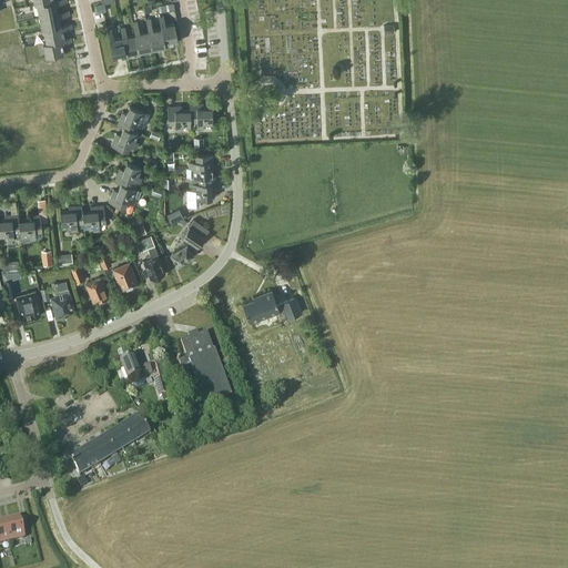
[(39,17),(58,13),(56,4),(67,2),(66,0),(52,0),(34,3),(34,4),(37,4),(39,17)]
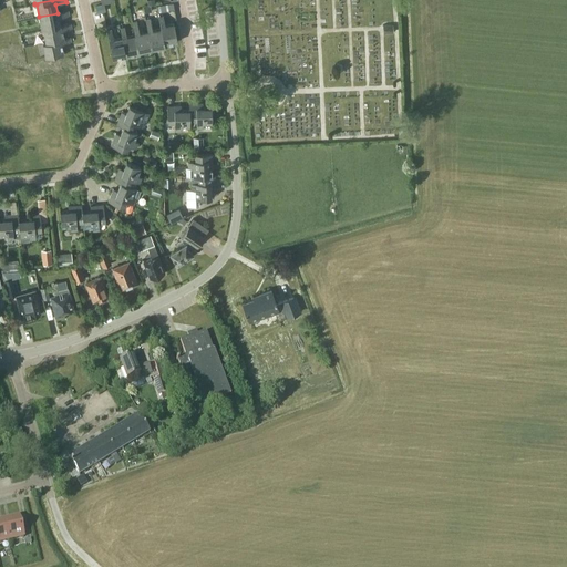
[(105,11),(104,3),(95,6),(96,13),(105,11)]
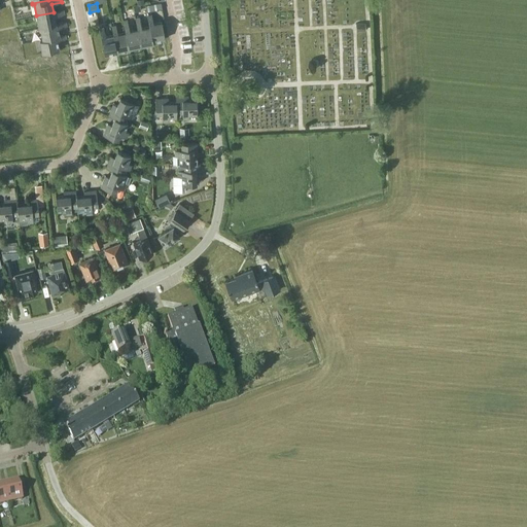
[(36,15),(39,28),(56,24),(55,16),(64,14),(63,9),(54,12),(36,15)]
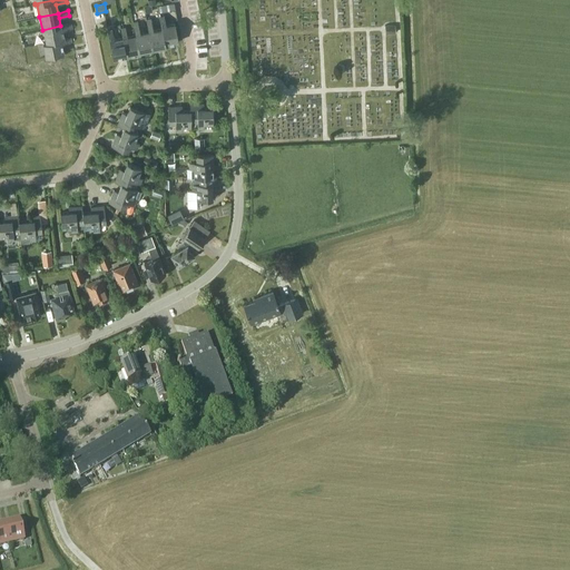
[(159,17),(161,28),(165,45),(166,45),(178,41),(175,23),(166,26),(164,16),(159,17)]
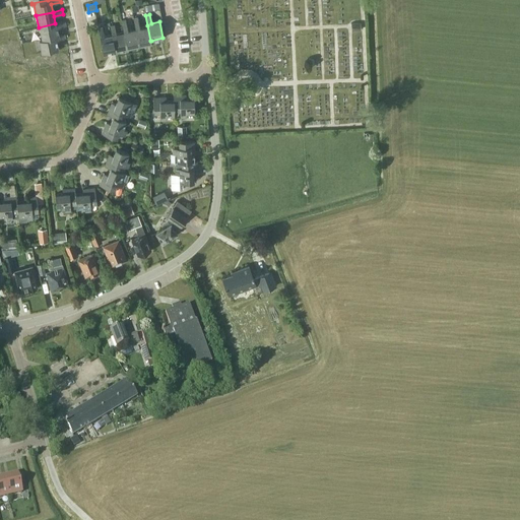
[(147,25),(140,27),(137,17),(133,17),(135,28),(139,45),(151,43),(151,41),(150,41),(147,25)]
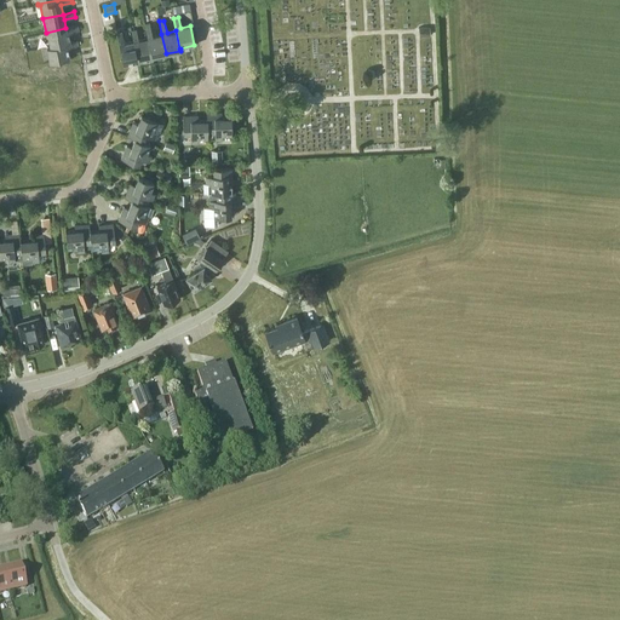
[(144,24),(148,38),(151,56),(166,53),(161,34),(153,35),(150,23),(144,24)]
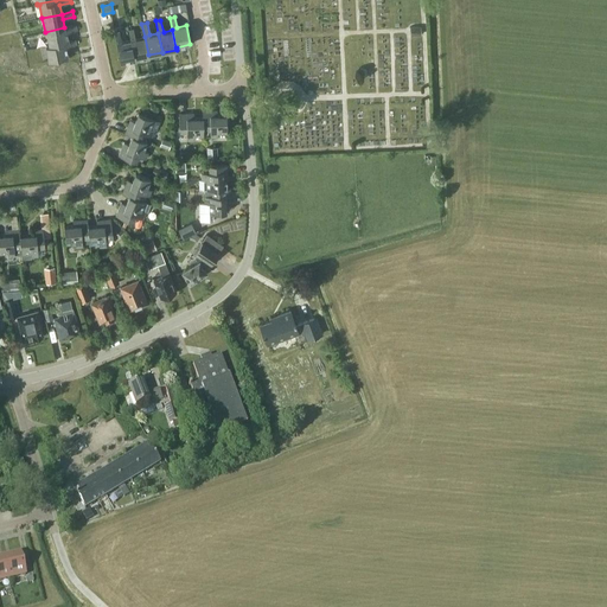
[(46,32),(49,45),(69,42),(68,36),(68,37),(66,32),(77,30),(76,25),(64,27),(45,32),(46,32)]
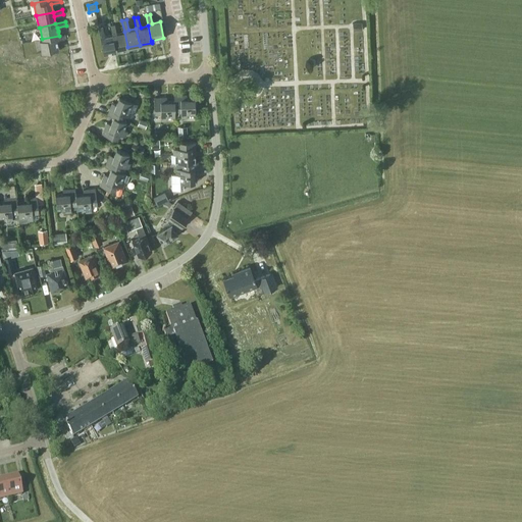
[(110,25),(112,35),(116,51),(119,50),(123,49),(123,50),(128,49),(127,47),(124,32),(116,34),(115,24),(110,25)]
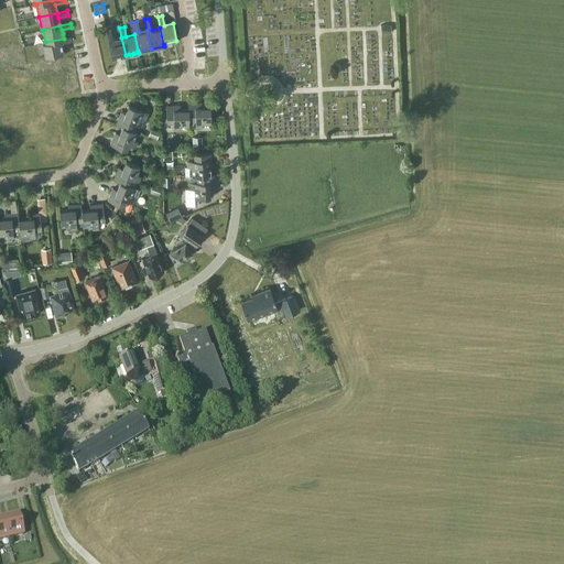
[(120,56),(126,55),(121,38),(112,39),(111,30),(106,31),(112,58),(117,57),(117,56),(120,55),(120,56)]
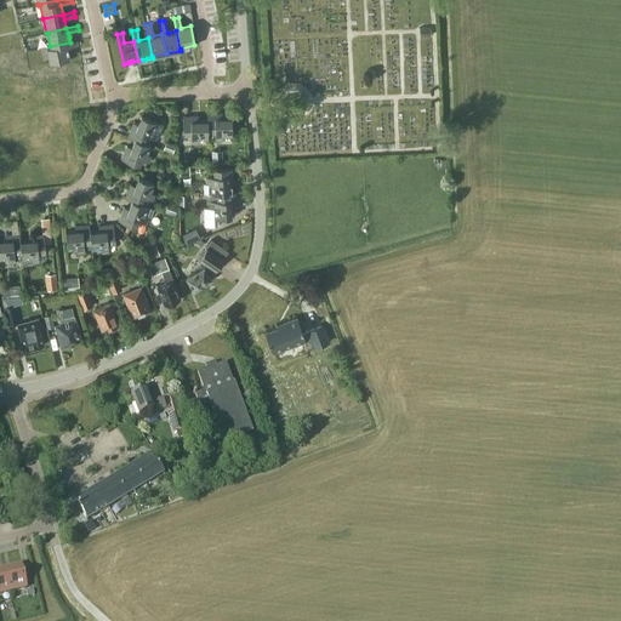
[(70,43),(50,46),(46,47),(50,62),(69,58),(68,52),(67,49),(78,46),(77,41),(70,43)]
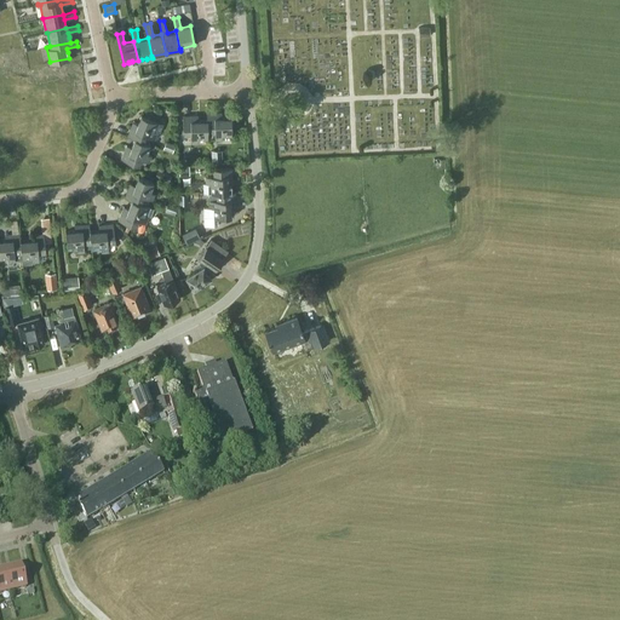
[(70,76),(47,81),(50,95),(73,90),(74,90),(70,76)]
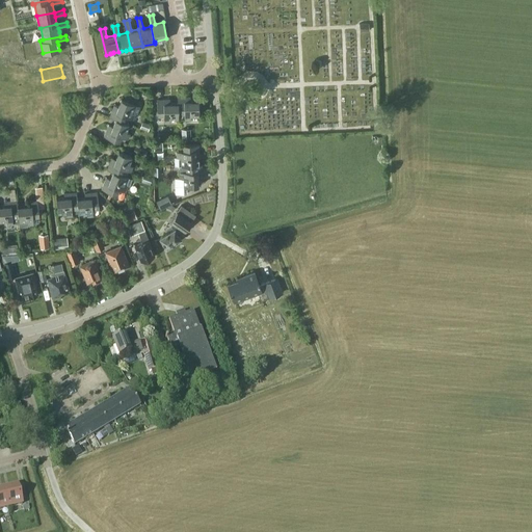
[(178,97),(178,103),(178,113),(184,112),(184,120),(190,120),(190,115),(198,114),(198,101),(190,101),(190,97),(178,97)]
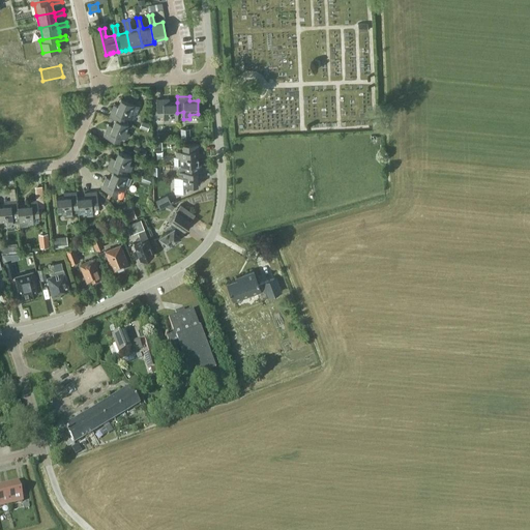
[(115,118),(124,121),(126,116),(133,118),(135,113),(137,113),(139,105),(134,104),(120,98),(118,106),(114,104),(109,116),(115,118)]
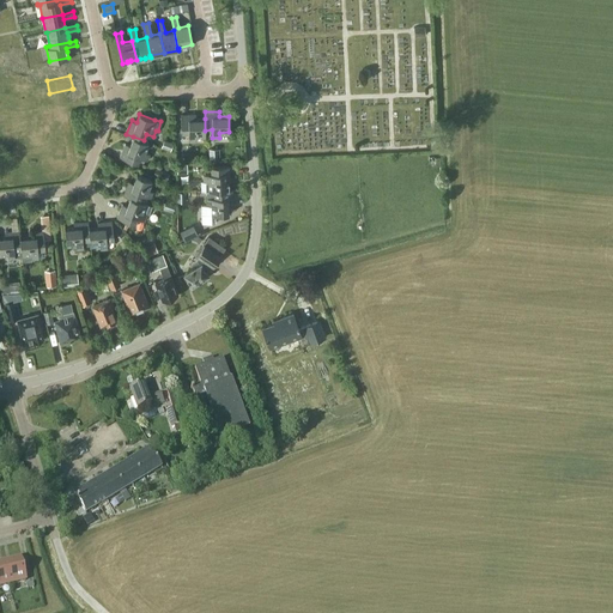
[(205,131),(205,119),(196,119),(195,114),(181,114),(181,133),(188,133),(189,140),(196,140),(195,135),(206,135),(205,131)]
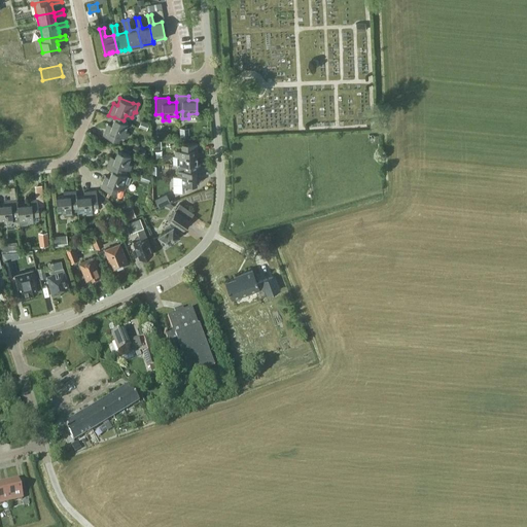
[(128,123),(124,120),(114,117),(111,125),(107,123),(103,135),(118,141),(120,135),(127,138),(129,132),(125,131),(128,123)]
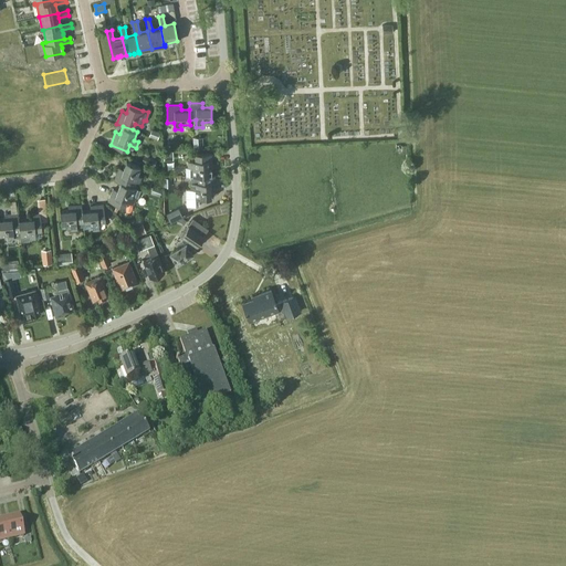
[(160,133),(152,129),(148,136),(157,139),(160,133)]
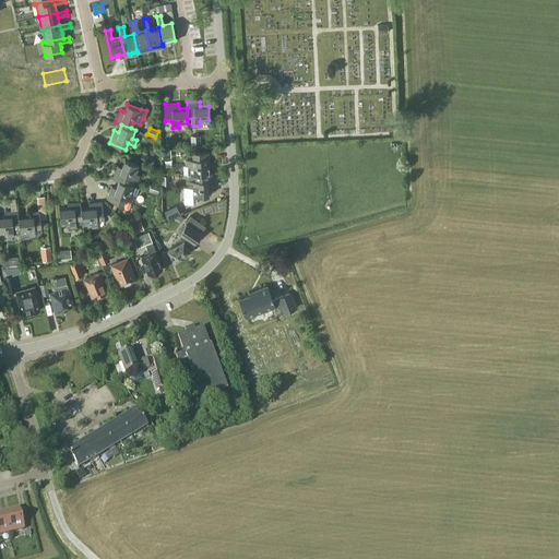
[(195,174),(205,174),(205,165),(210,165),(210,152),(192,152),(192,158),(186,158),(186,165),(183,165),(183,174),(195,174)]
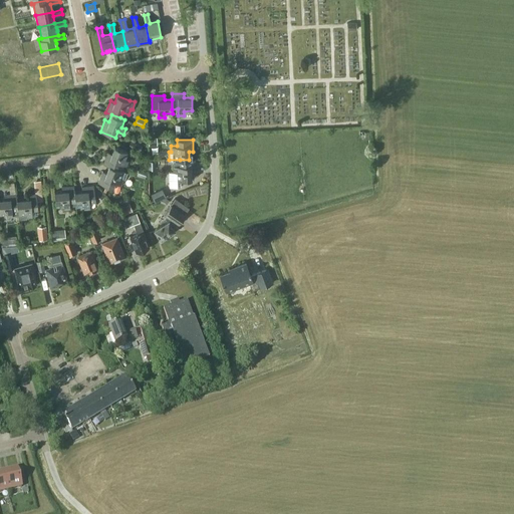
[(141,145),(131,141),(129,146),(139,150),(141,145)]
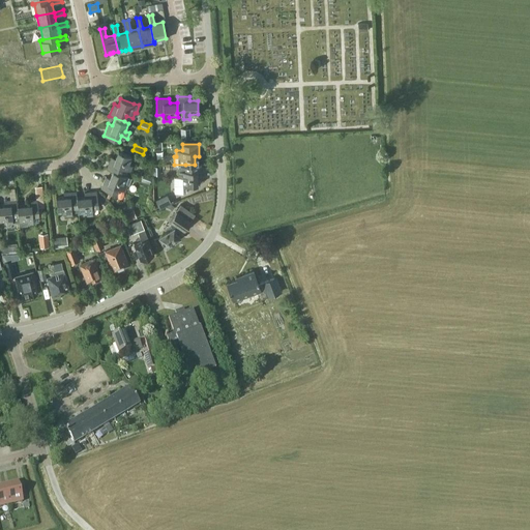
[(107,169),(113,171),(122,174),(124,169),(130,171),(133,165),(128,164),(131,155),(118,150),(115,157),(111,156),(107,169)]
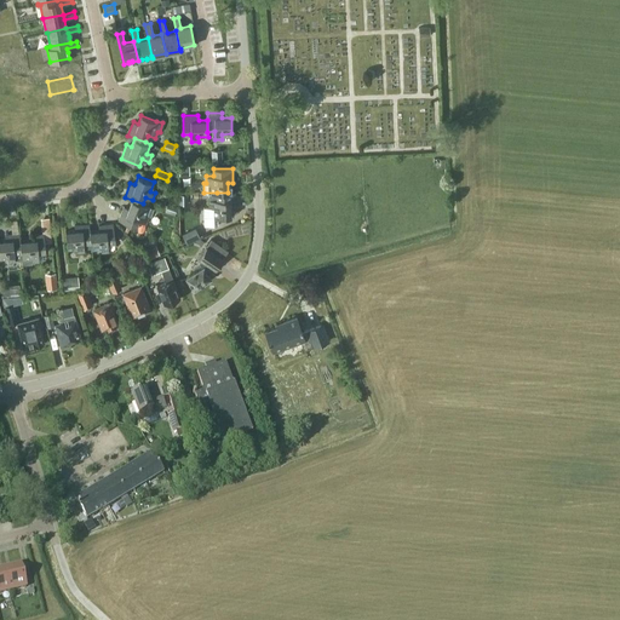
[(235,191),(228,193),(217,193),(217,200),(208,200),(208,207),(204,207),(205,225),(218,225),(218,217),(230,217),(230,207),(235,207),(235,191)]
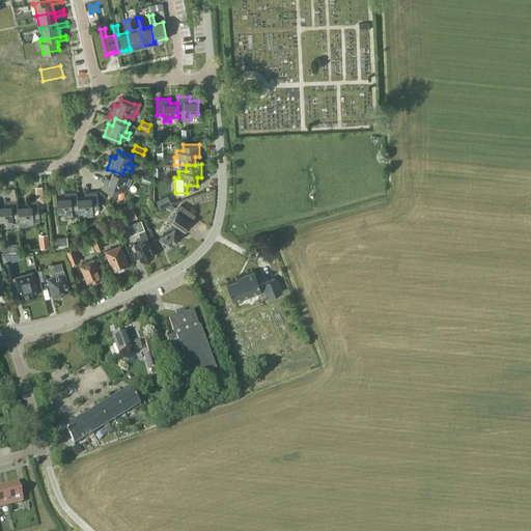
[(122,174),(113,171),(110,178),(106,176),(102,189),(116,194),(119,189),(126,191),(128,185),(129,186),(132,177),(122,174)]
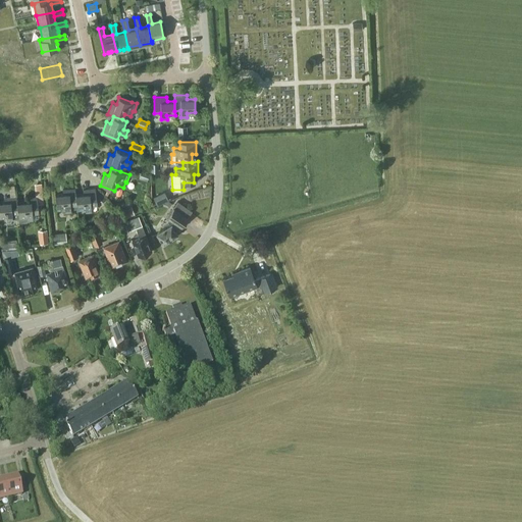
[(150,174),(141,171),(139,177),(148,180),(150,174)]
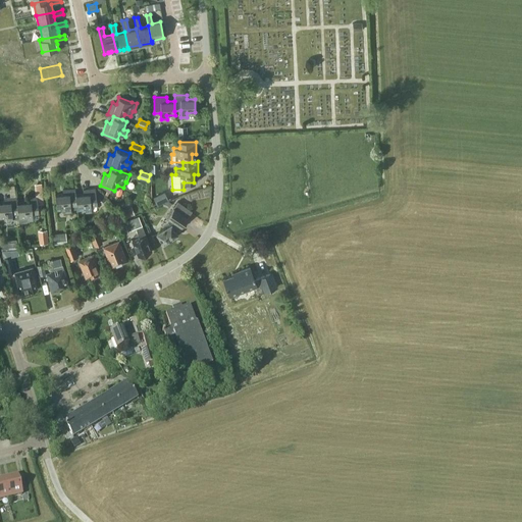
[(76,204),(76,209),(85,208),(85,212),(92,211),(91,205),(97,204),(95,188),(83,190),(83,194),(75,195),(76,204)]
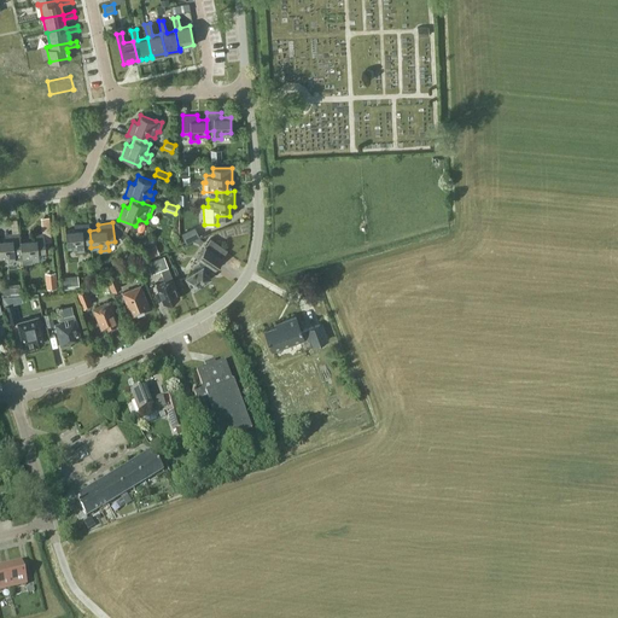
[(91,242),(89,231),(89,223),(74,225),(75,229),(65,231),(68,248),(76,246),(77,251),(85,250),(85,249),(91,248),(91,242)]
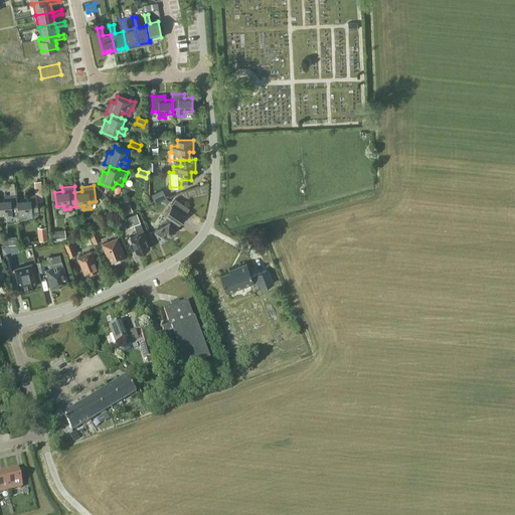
[(163,189),(151,194),(153,199),(154,202),(164,198),(166,197),(163,189)]
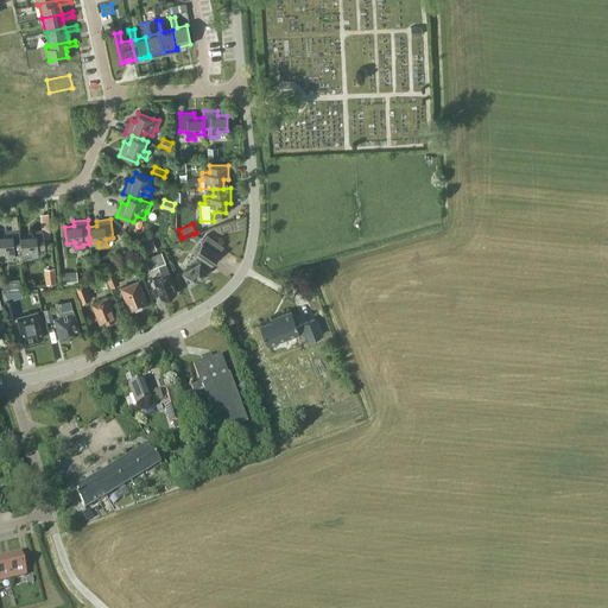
[(5,235),(0,235),(0,252),(7,252),(7,257),(14,255),(14,254),(21,253),(20,235),(19,228),(5,230),(5,235)]
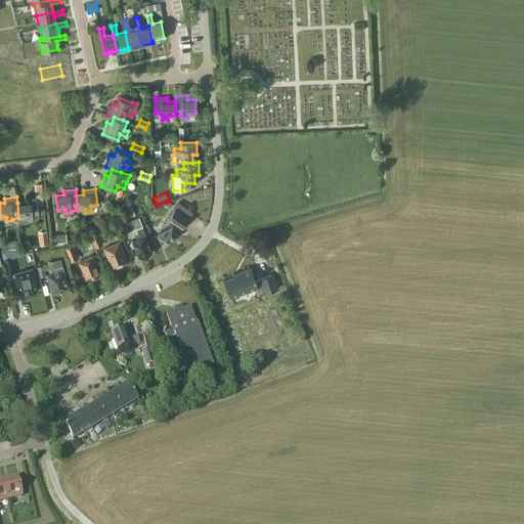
[(17,203),(18,218),(18,224),(27,223),(27,221),(33,220),(33,214),(39,213),(38,205),(43,204),(43,197),(25,199),(25,203),(17,203)]
